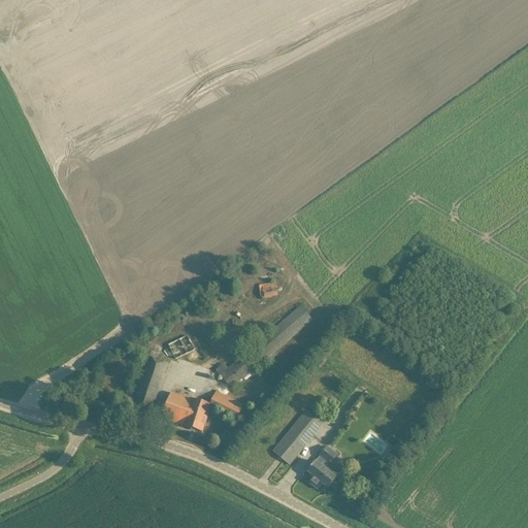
[(270,160),(281,152),(274,143),(264,152),(270,160)]
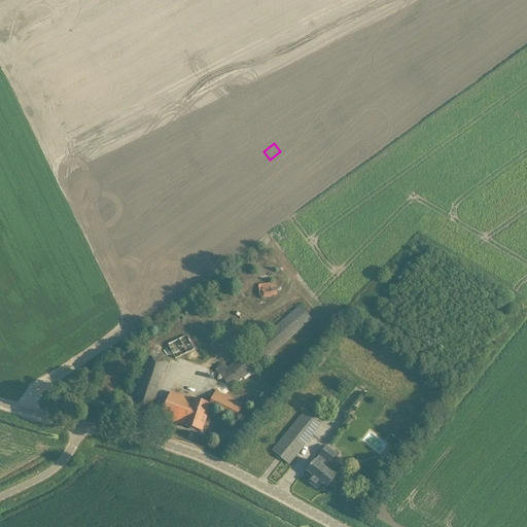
[(259,299),(276,296),(275,283),(258,285),(259,299)]
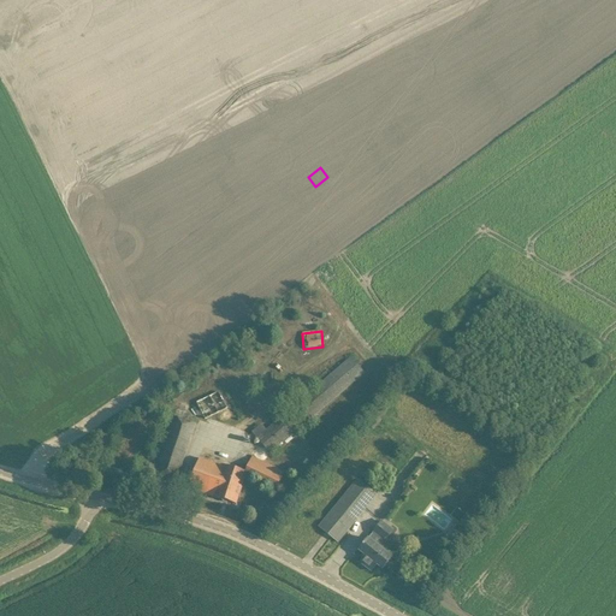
[(270,454),(365,373),(351,356),(256,438),(270,454)]
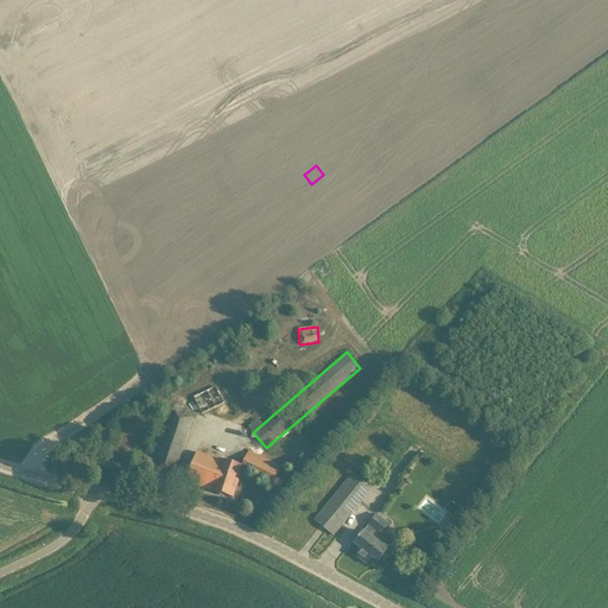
[(362,418),(368,424),(377,415),(369,409),(362,418)]
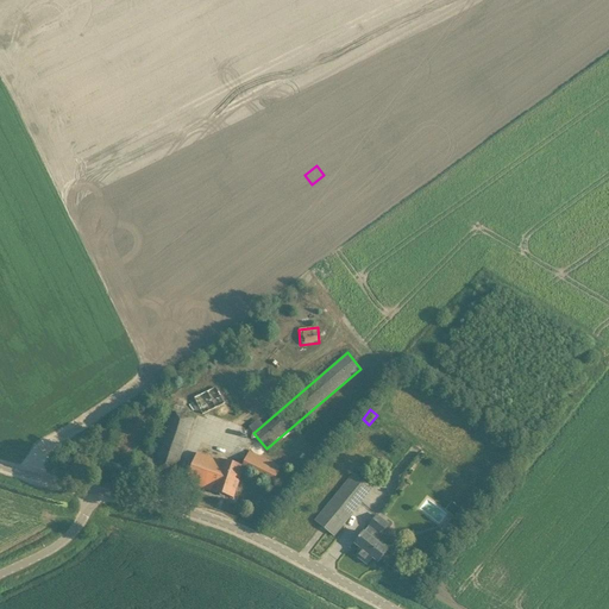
[(188,418),(173,413),(150,481),(171,487),(193,419),(188,418)]
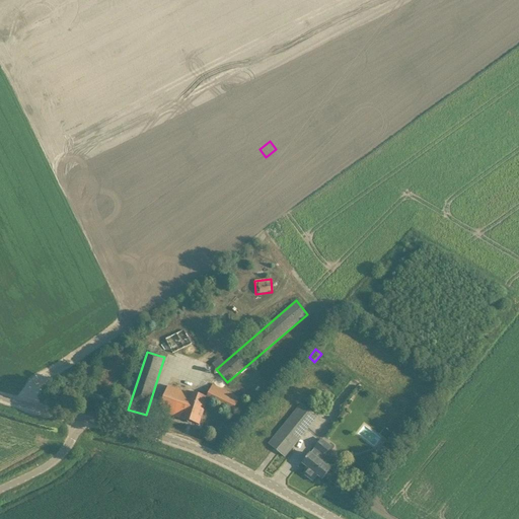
[(207,399),(233,412),(239,398),(213,384),(207,397),(187,391),(186,392),(168,386),(161,401),(158,412),(181,419),(181,420),(199,425),(207,399)]
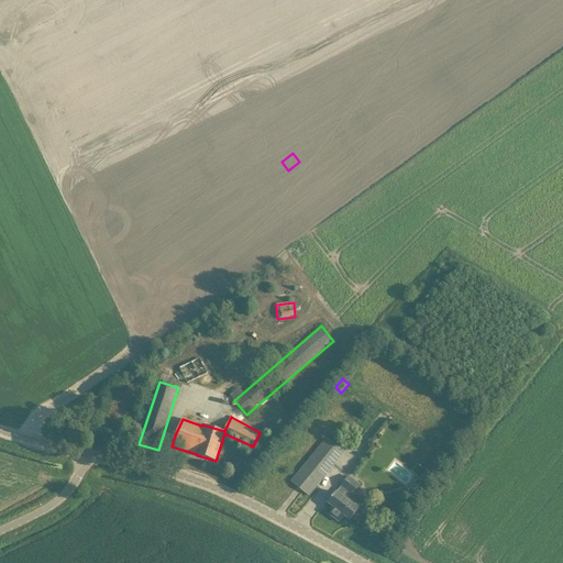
[(334,464),(318,450),(291,482),(309,496),(334,464)]
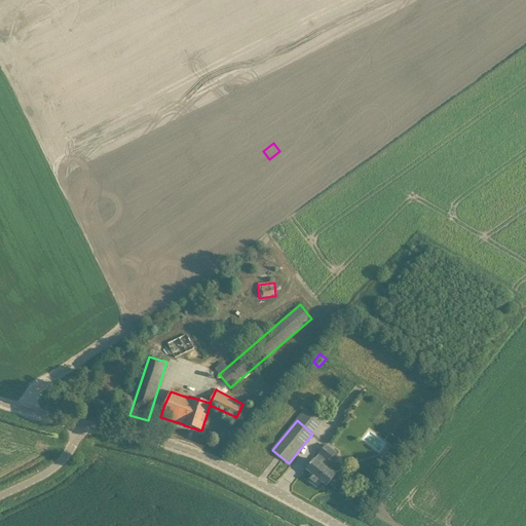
[(391,446),(387,453),(395,458),(404,446),(390,435),(385,441),(391,446)]
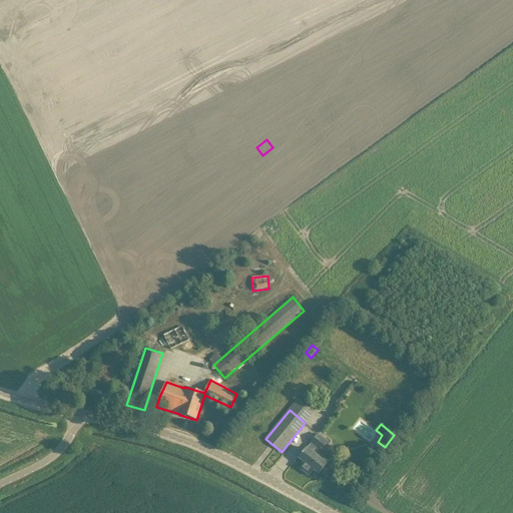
[(312,442),(306,451),(299,459),(305,463),(300,469),(310,476),(316,468),(322,459),(314,453),(319,447),(312,442)]
